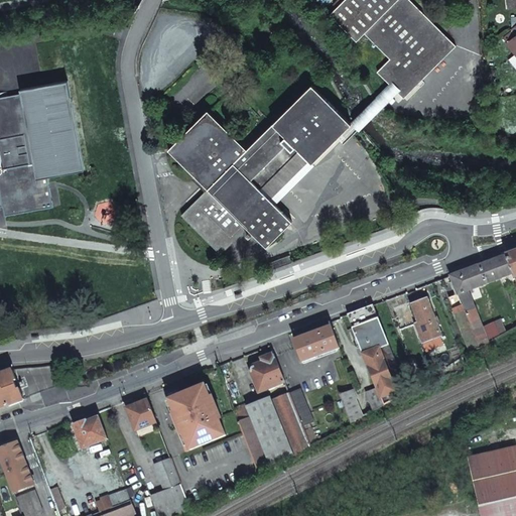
[(214,186),(187,216),(224,252),(249,231),(254,227),(272,244),(299,221),(259,176),(294,142),(301,148),(306,145),(324,159),(359,126),(364,130),(404,92),(408,97),(461,46),(412,0),(351,0),(337,15),(362,41),(369,34),(394,58),(382,73),(394,82),(362,116),(326,81),(284,122),(280,121),(254,147),(218,110),(177,149),(214,186)]
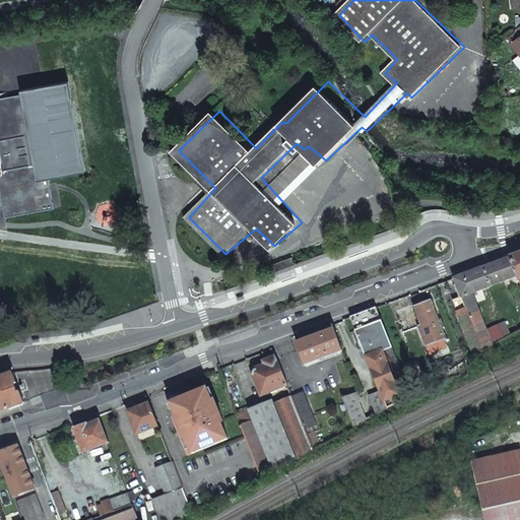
[(519,0),(509,0),(510,8),(519,7),(519,0)]
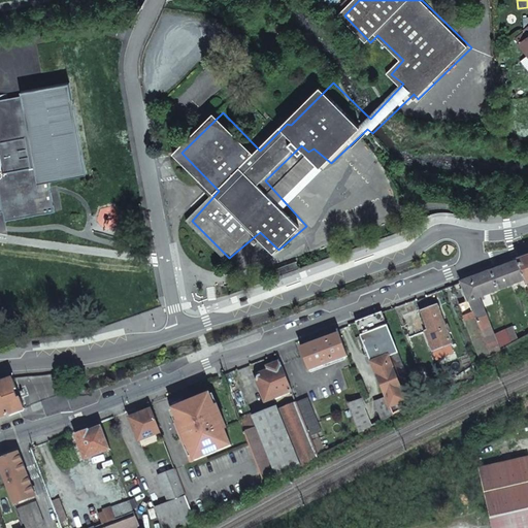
[(527,21),(522,26),(527,32),(518,40),(527,53),(527,21)]
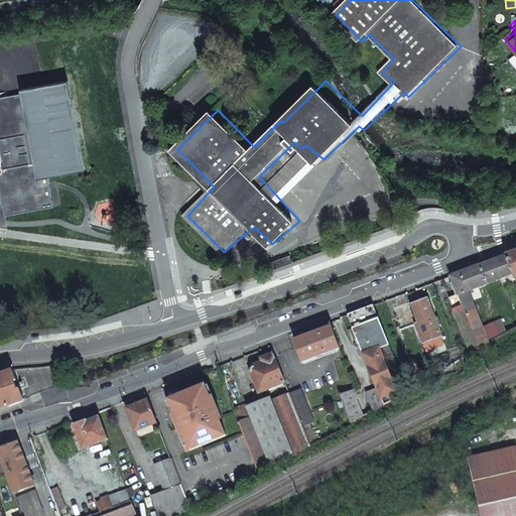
[(0,98),(0,207),(9,206),(11,216),(65,207),(58,175),(88,171),(72,81),(26,89),(27,93),(0,98)]
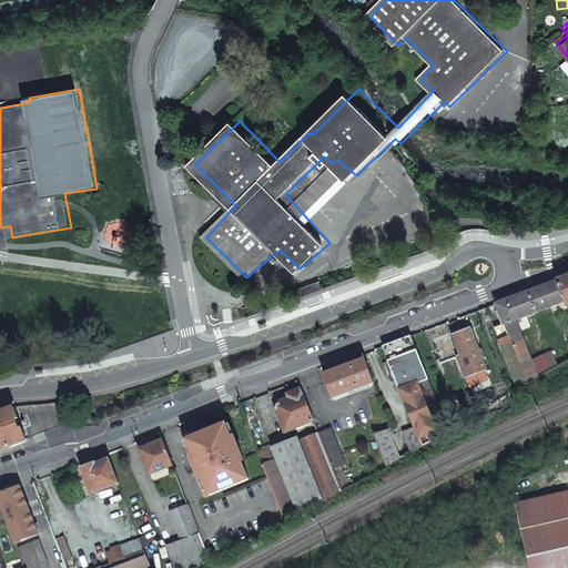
[(564,300),(567,306),(567,305),(567,274),(556,279),(564,300)]
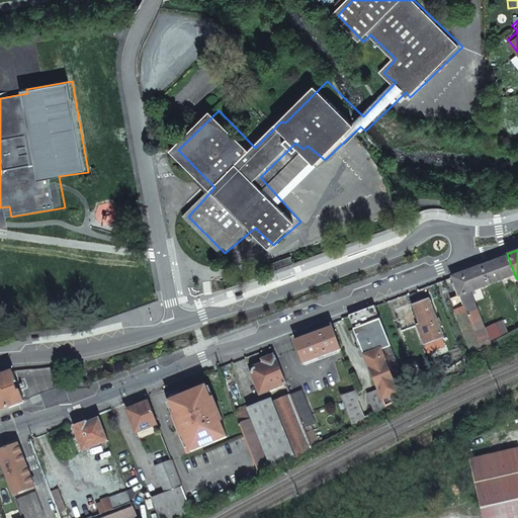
[(473,288),(514,273),(507,254),(451,275),(458,294),(450,297),(455,310),(452,311),(455,319),(458,318),(471,353),(509,334),(504,321),(485,330),(470,292),(475,291),(473,288)]
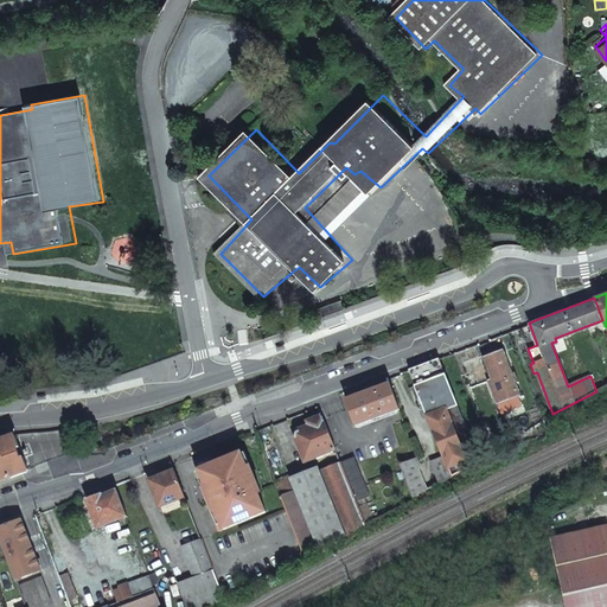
[(315,308),(318,317),(343,308),(339,300),(315,308)]
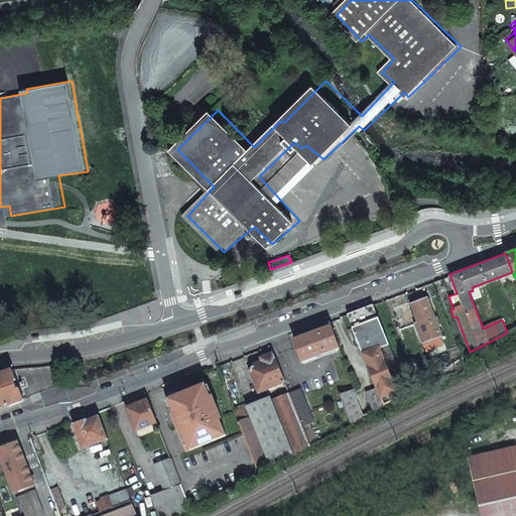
[(440,335),(426,296),(411,302),(418,320),(415,321),(423,342),(440,335)]
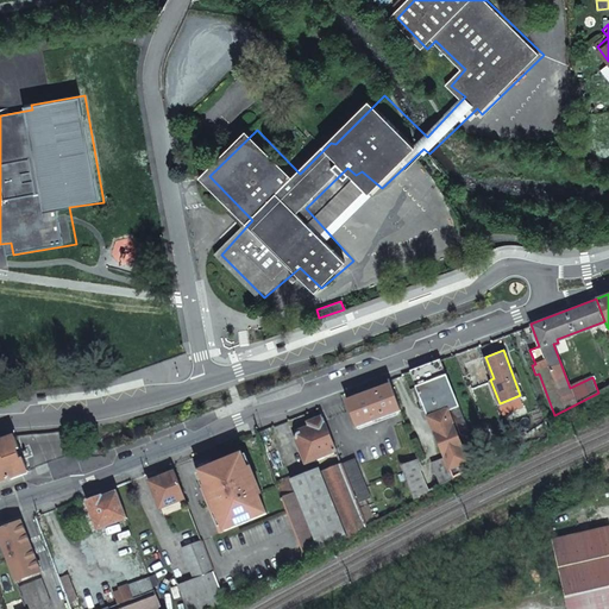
[(440,358),(410,370),(444,458),(429,463),(438,485),(469,468),(470,469),(479,463),(440,358)]
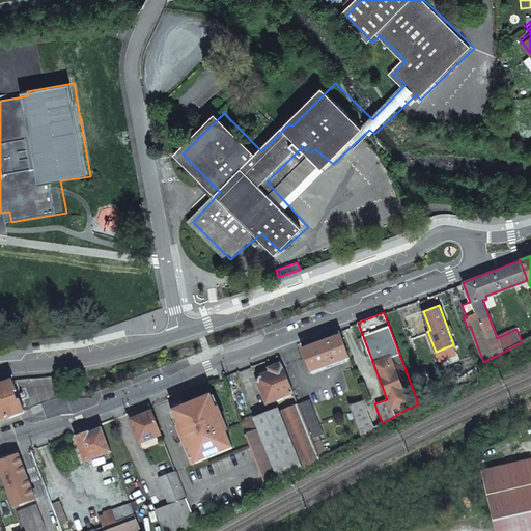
[(347,357),(339,335),(303,348),(311,370),(347,357)]
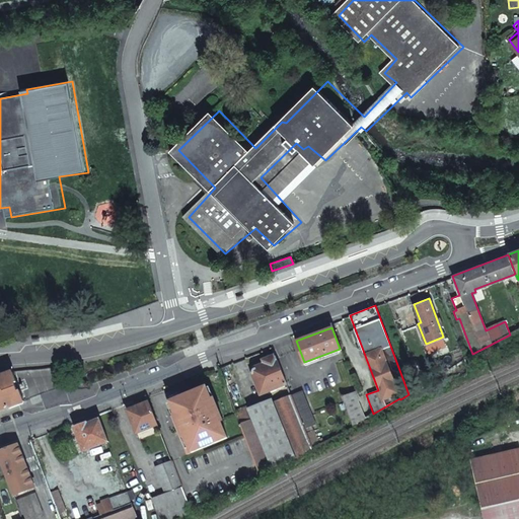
[(261,393),(286,383),(276,356),(262,361),(263,363),(255,366),(253,367),(252,368),(252,370),(252,373),(261,393)]
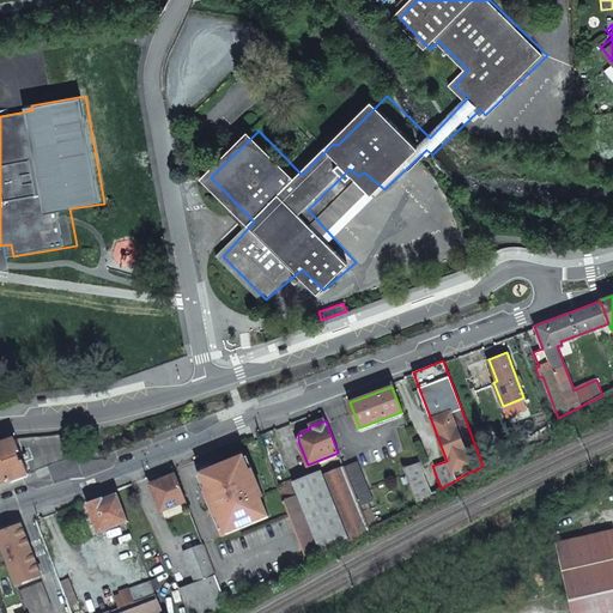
[(17,438),(0,439),(0,484),(28,473),(24,460),(20,461),(17,450),(20,450),(17,438)]
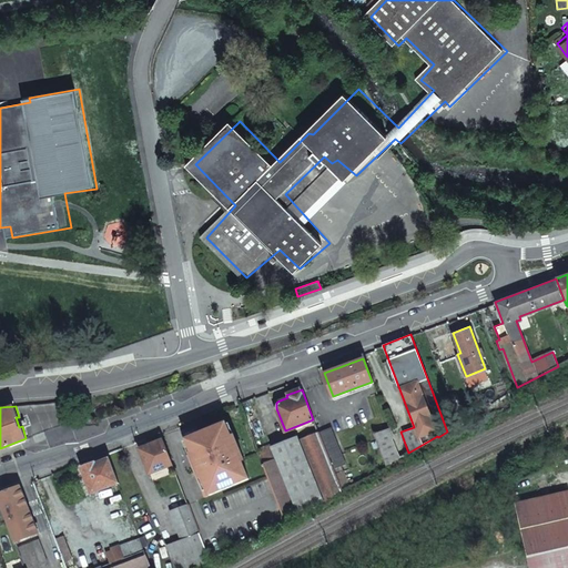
[(225,424),(185,439),(191,453),(188,455),(204,497),(247,479),(241,462),(243,462),(233,436),(231,437),(225,424)]
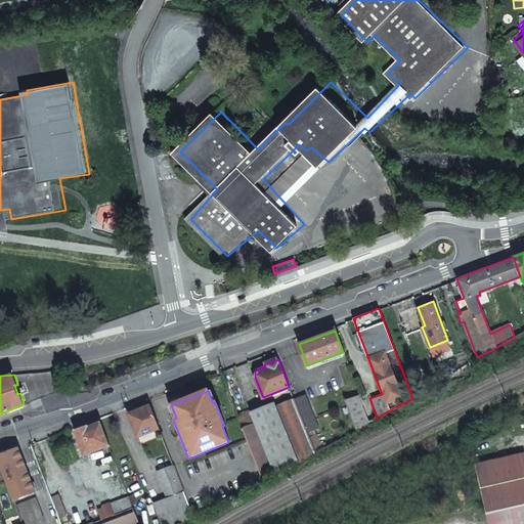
[(291,393),(294,399),(307,434),(318,429),(305,394),(297,397),(295,391),(291,393)]
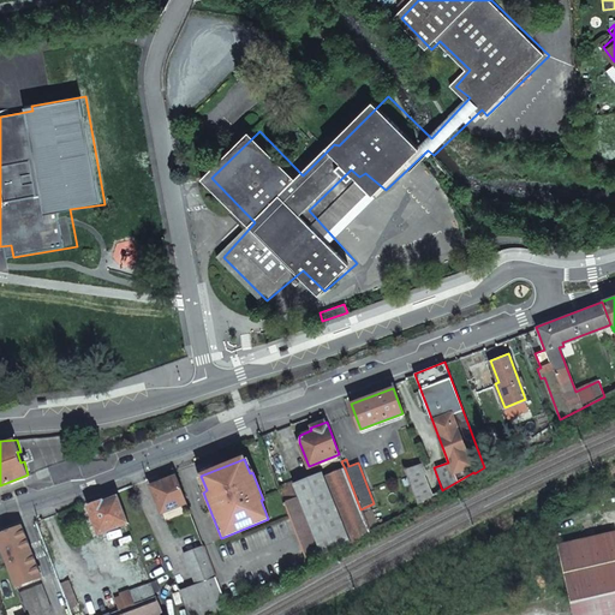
[(404,469),(418,505),(431,496),(423,475),(425,473),(422,463),(412,465),(404,469)]
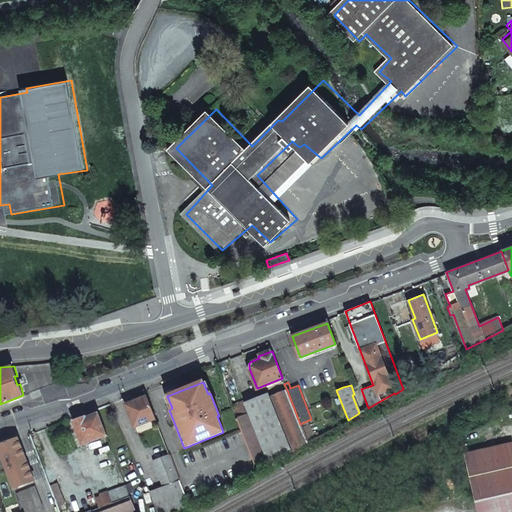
[(144,390),(124,398),(135,426),(155,418),(144,390)]
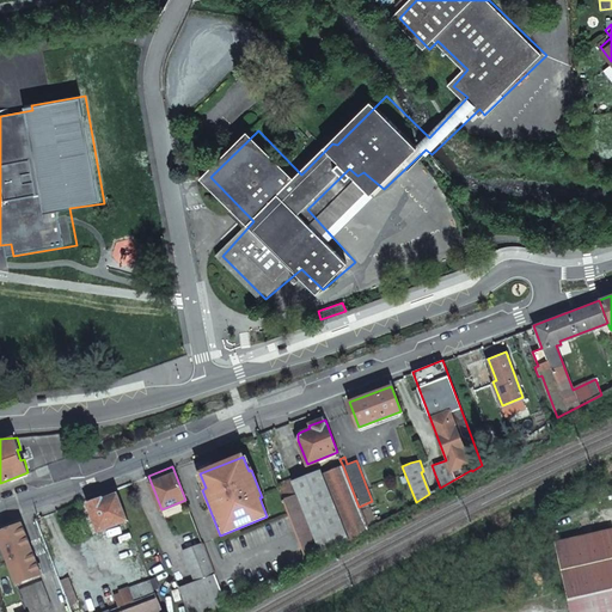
[(308,567),(368,531),(367,527),(361,512),(359,507),(343,466),(324,473),(323,470),(294,481),(293,478),(279,484),(305,557),(308,567)]
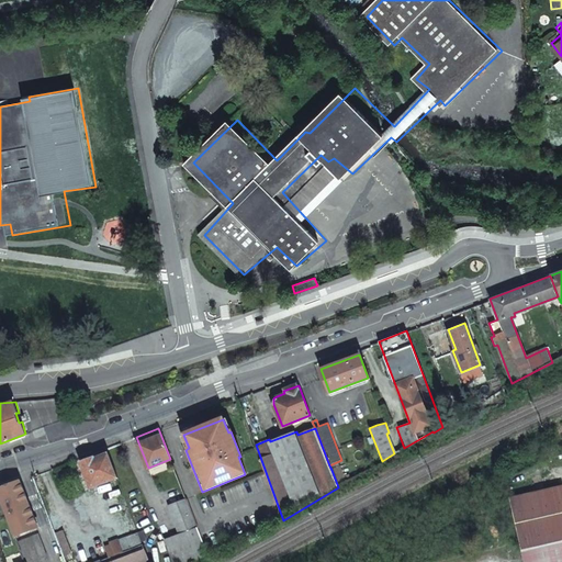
[(107,448),(92,453),(93,457),(80,461),(90,487),(117,478),(107,448)]
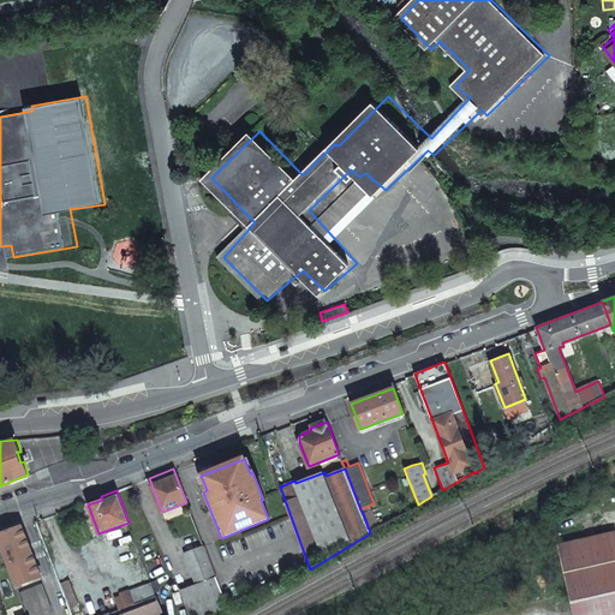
[(371,511),(363,514),(369,530),(377,526),(371,511)]
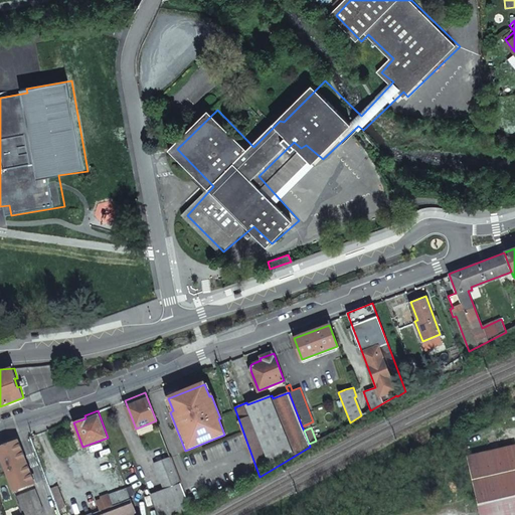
[(0,448),(0,454),(14,490),(34,482),(18,441),(0,448)]
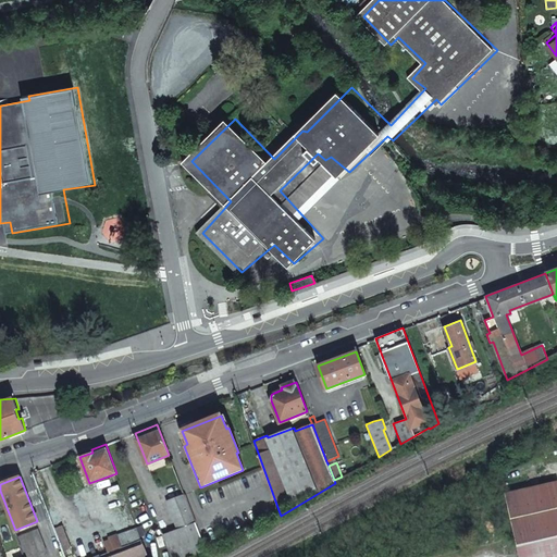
[(556,556),(556,495),(555,483),(502,495),(516,556),(556,556)]
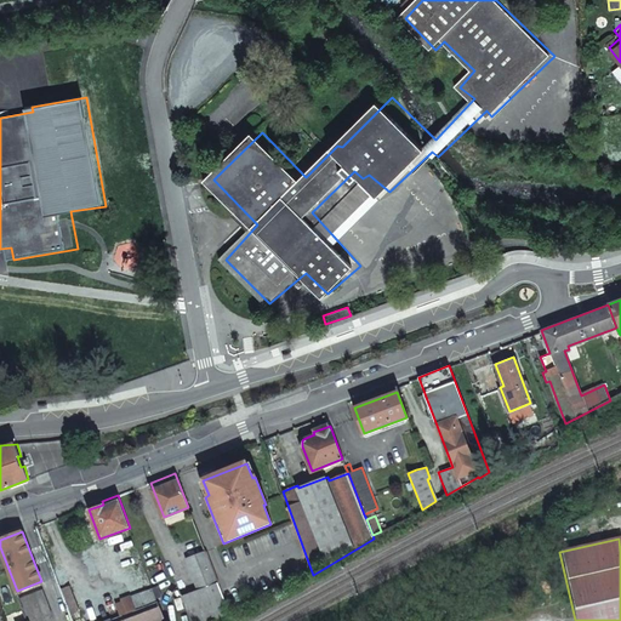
[(191,620),(214,620),(229,613),(228,611),(205,552),(187,558),(199,588),(181,596),(191,620)]
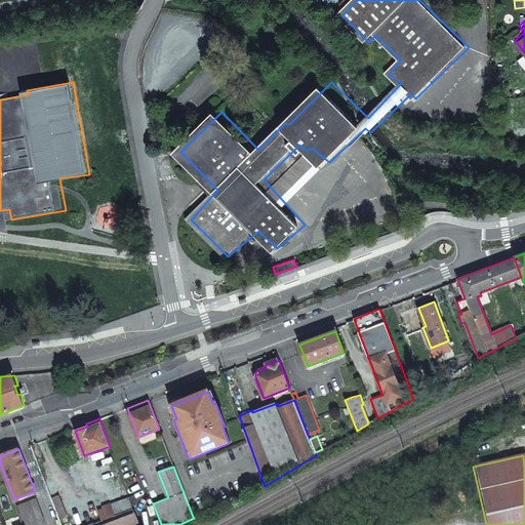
[(58,494),(51,496),(59,518),(63,517),(67,515),(58,494)]
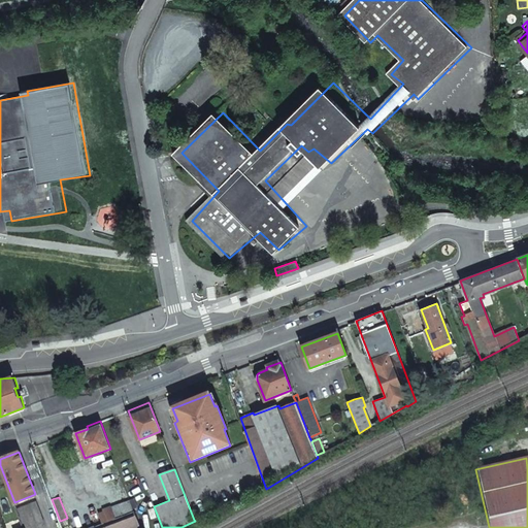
[(140,527),(130,499),(103,509),(104,512),(99,514),(102,522),(87,527),(140,527)]
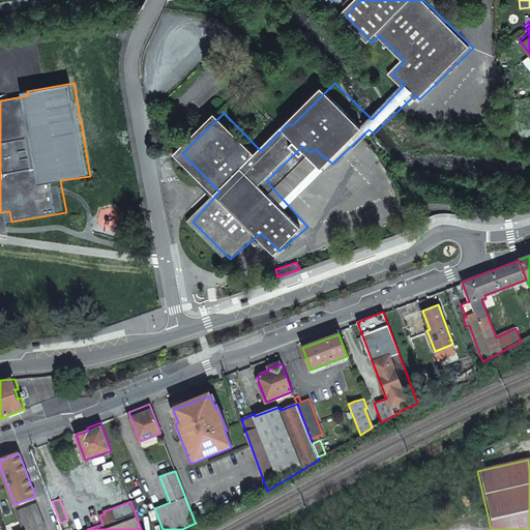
[(18,510),(25,529),(28,529),(46,524),(37,502),(18,510)]
